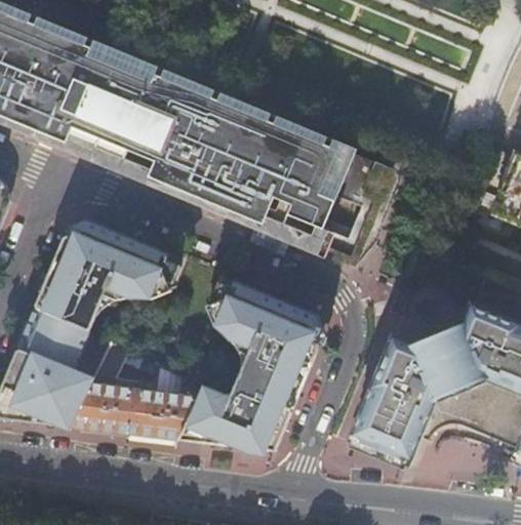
[(0,11),(351,157),(387,172),(389,167),(353,153),(355,148),(136,57),(108,46),(104,44),(0,2),(0,11)]
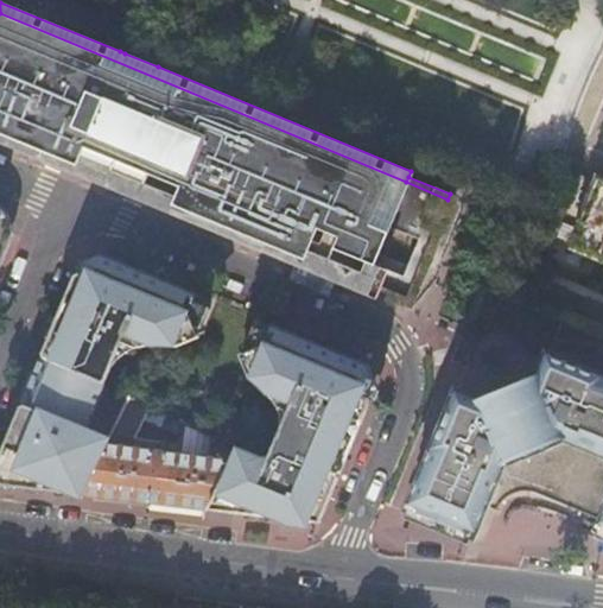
[(159,17),(154,8),(143,17),(147,25),(159,17)]
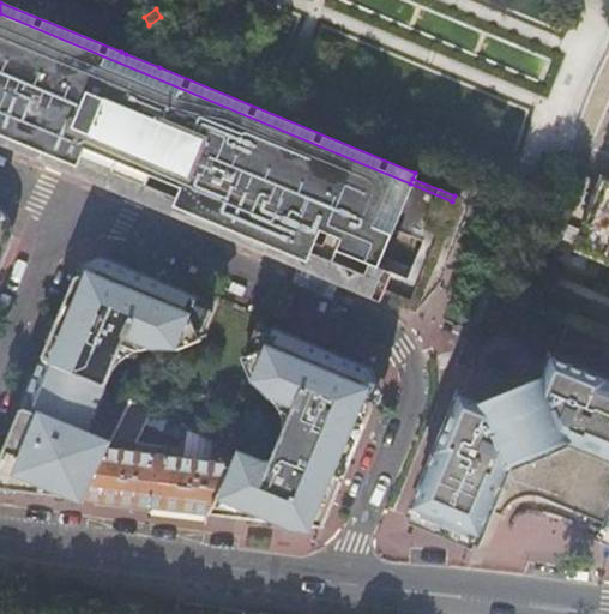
[(410,184),(0,13),(0,137),(16,144),(78,169),(366,289),(374,269),(393,220),(424,232),(438,238),(452,202),(410,184)]
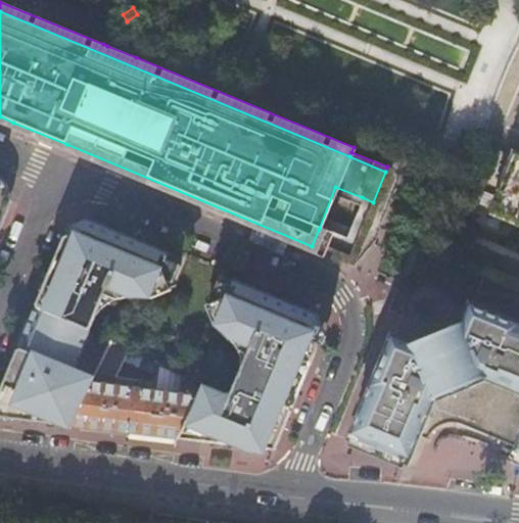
[(0,123),(10,127),(346,266),(373,202),(362,197),(344,239),(319,229),(312,246),(66,144),(13,123),(0,116),(0,123)]
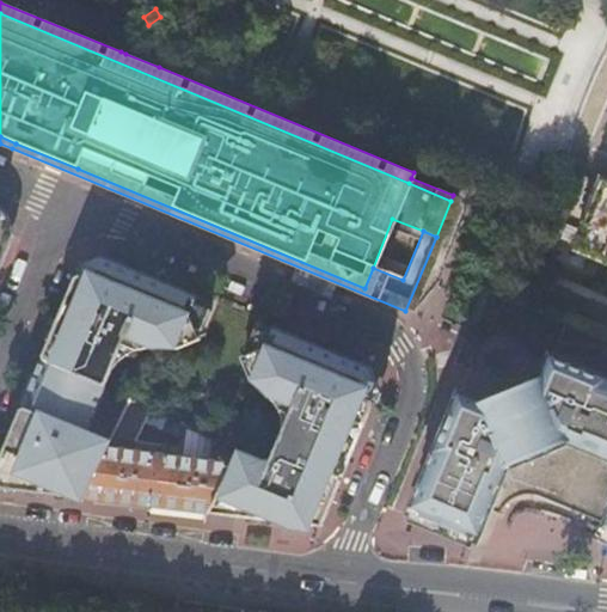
[(606,185),(606,184),(593,179),(578,216),(582,218),(593,191),(606,185)]
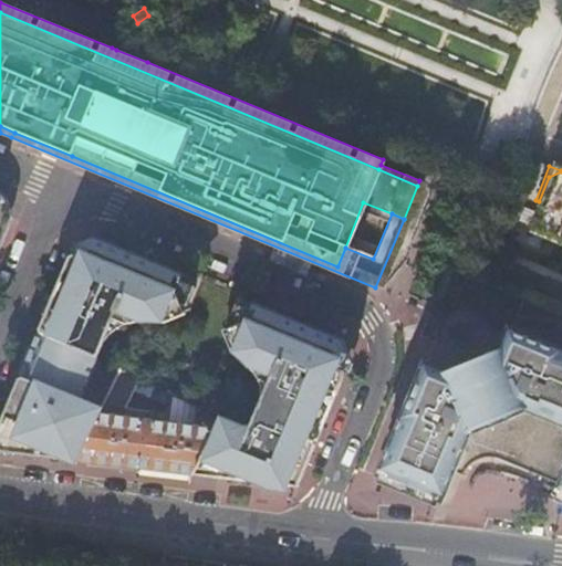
[(561,171),(549,177),(539,201),(527,232),(561,245),(561,171)]
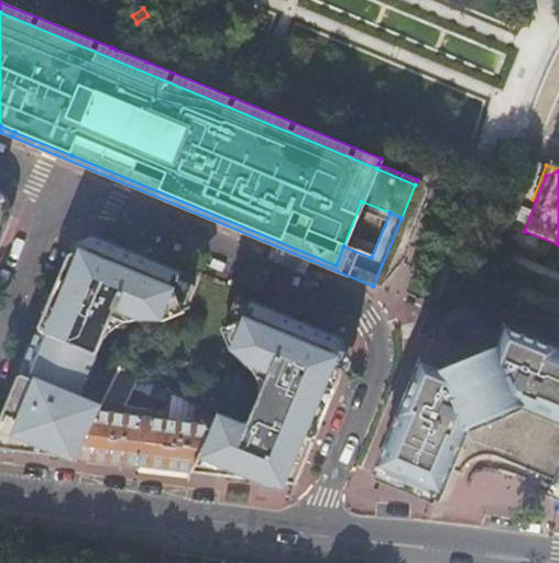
[(417,179),(415,185),(402,218),(373,286),(377,288),(420,184),(422,181),(417,179)]
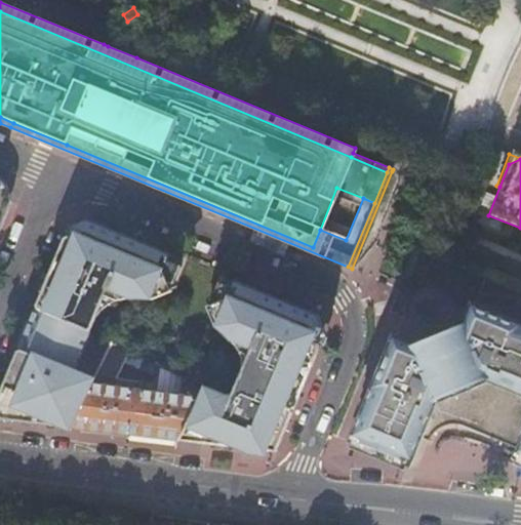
[(31,313),(85,335),(91,320),(92,320),(92,319),(92,318),(93,317),(93,316),(94,316),(94,315),(95,314),(95,313),(96,313),(96,312),(97,312),(97,311),(98,311),(98,310),(99,310),(99,309),(101,309),(101,308),(102,308),(102,307),(103,307),(104,306),(105,306),(105,305),(106,305),(106,304),(107,304),(108,303),(109,303),(110,303),(110,301),(111,301),(112,301),(113,300),(114,300),(115,299),(116,299),(117,299),(118,299),(119,299),(119,298),(120,298),(121,298),(122,298),(123,298),(124,298),(125,298),(126,298),(127,298),(128,298),(150,298),(168,291),(165,283),(171,280),(177,266),(164,260),(167,253),(147,246),(121,235),(102,227),(83,219),(67,226),(67,227),(68,231),(65,238),(62,239),(50,267),(31,313)]
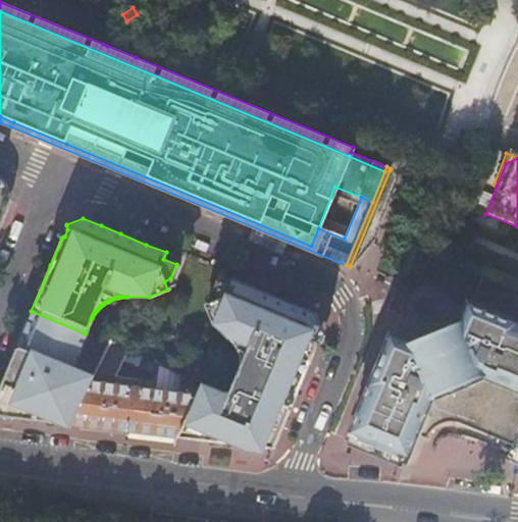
[(120,233),(122,227),(103,219),(101,225),(120,233)]
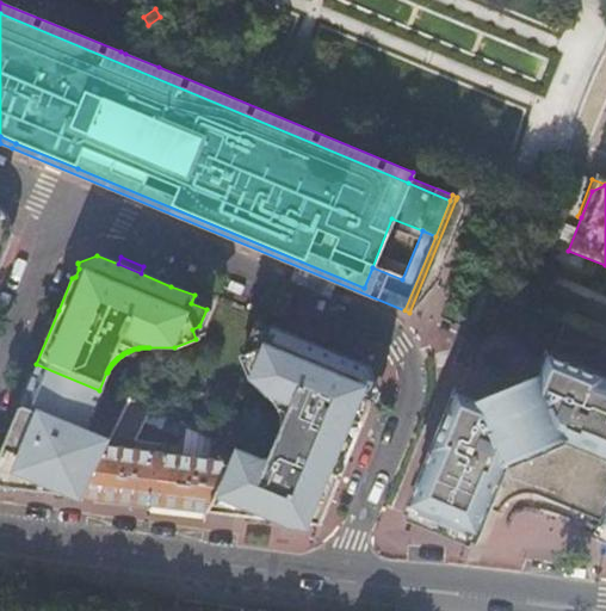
[(195,295),(197,288),(174,278),(171,287),(195,295)]
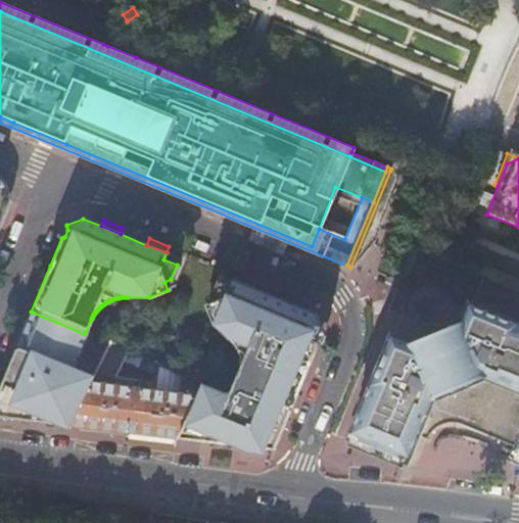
[(250,288),(253,282),(234,274),(231,280),(250,288)]
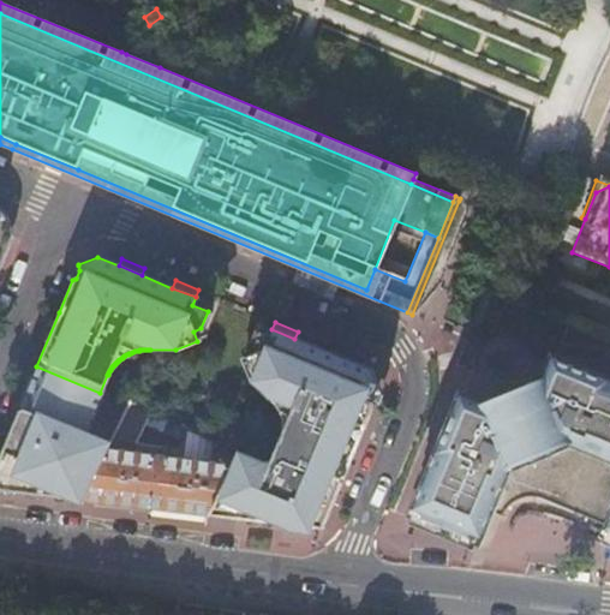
[(347,459),(370,404),(375,405),(381,392),(372,370),(362,366),(350,360),(326,351),(294,339),(271,329),(269,336),(253,330),(246,346),(250,354),(239,358),(249,381),(271,402),(274,406),(277,412),(280,418),(281,425),(280,431),(279,439),(269,463),(243,470),(229,464),(204,517),(281,524),(309,527),(312,527),(320,529),(342,479),(347,459)]
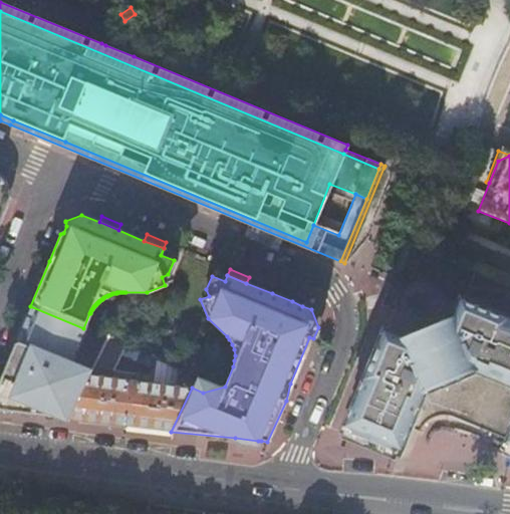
[(387,282),(377,306),(392,311),(393,311),(393,306),(394,299),(396,294),(398,291),(400,288),(387,282)]
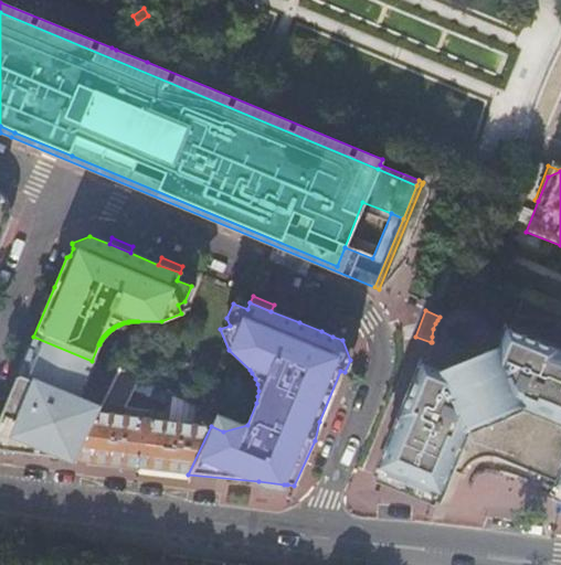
[(321,331),(324,324),(303,317),(299,322),(321,331)]
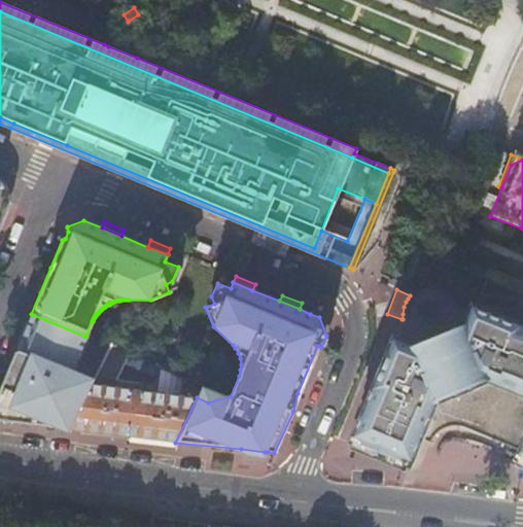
[(392,340),(349,445),(406,468),(417,438),(427,442),(429,437),(431,433),(434,431),(439,428),(445,426),(448,425),(451,425),(457,425),(460,426),(493,441),(489,451),(522,464),(522,328),(471,307),(462,325),(438,336),(411,347),(392,340)]
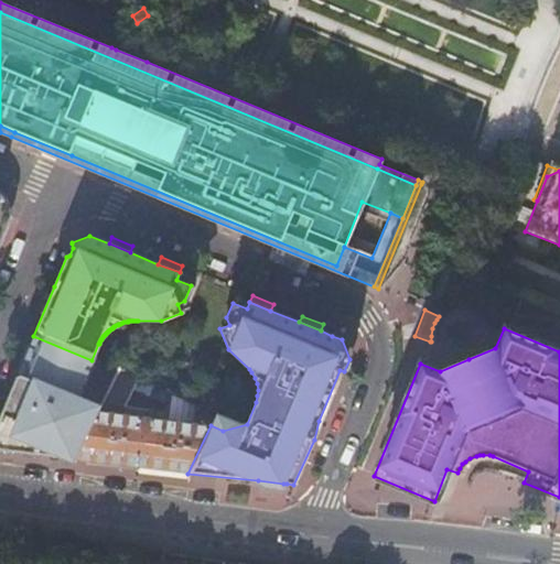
[(35,382),(75,400),(92,360),(33,336),(25,356),(18,375),(35,382)]
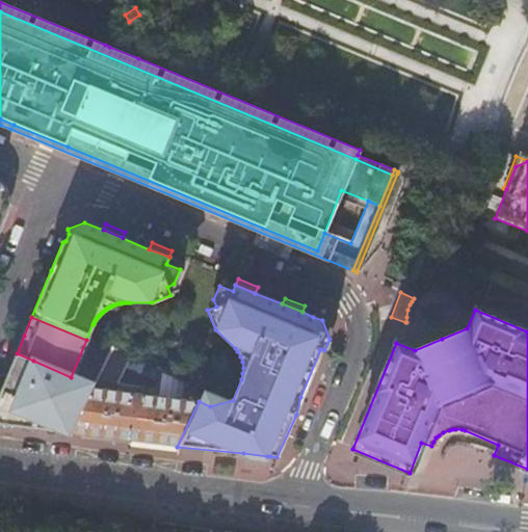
[(89,386),(199,401),(204,389),(159,369),(150,389),(114,384),(122,368),(135,374),(141,362),(109,347),(89,386)]
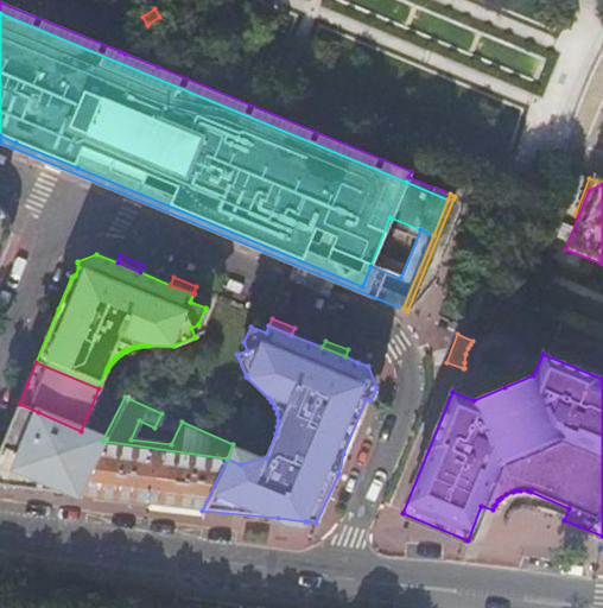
[(38,412),(19,404),(2,443),(0,449),(0,486),(48,492),(78,495),(102,441),(81,431),(38,412)]
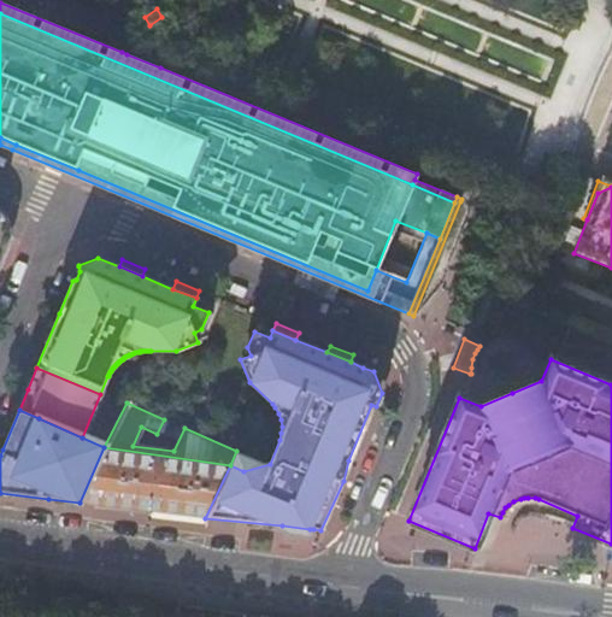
[(205,518),(230,465),(104,447),(80,503),(93,505),(205,518)]
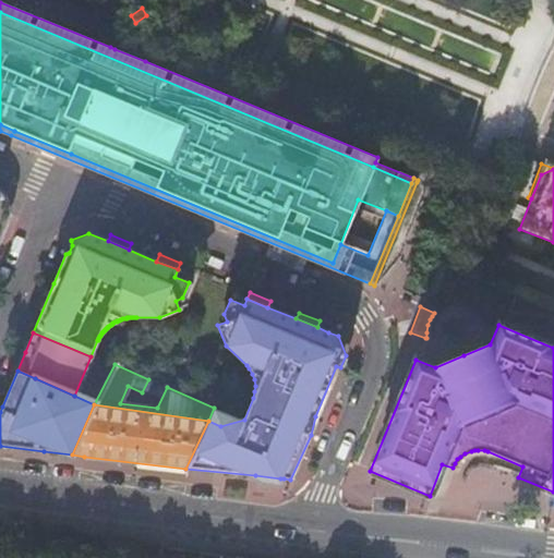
[(255,475),(267,481),(277,484),(279,482),(280,478),(255,475)]
